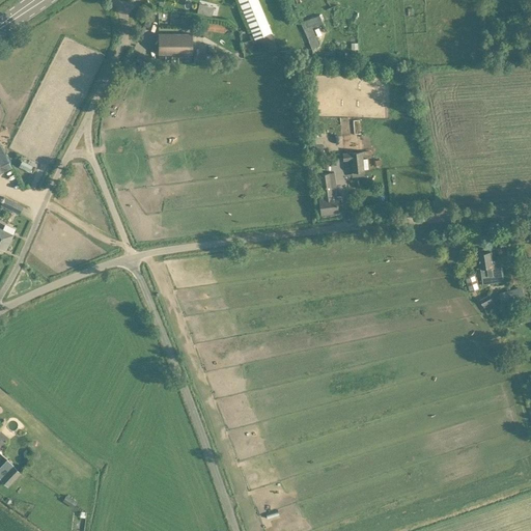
[(238,0),(255,39),(272,32),(258,0),(238,0)]
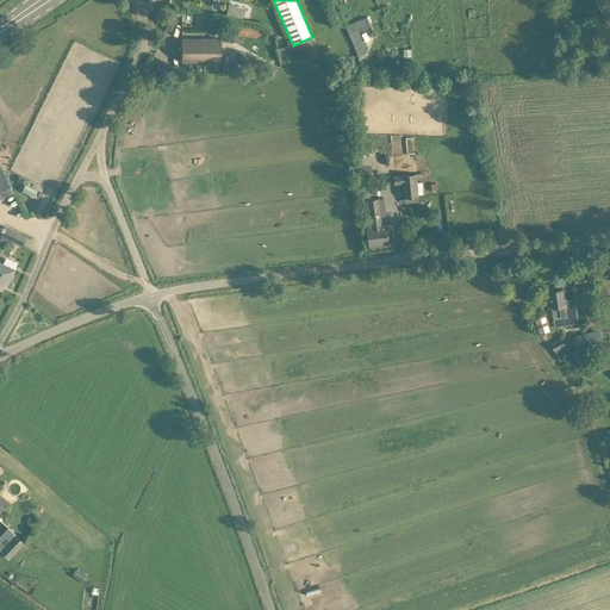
[(228,5),(225,17),(243,20),(246,10),(228,5)]
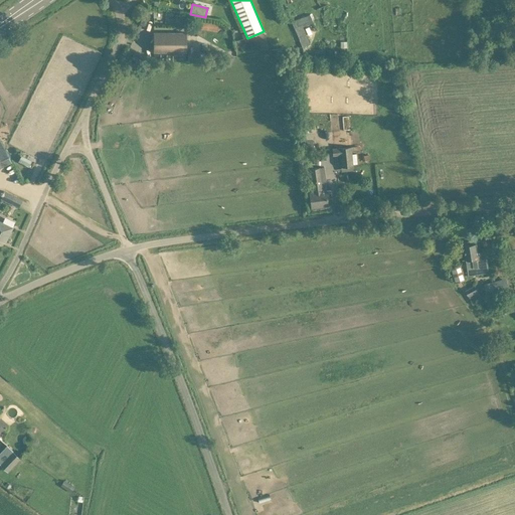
[(217,32),(219,21),(199,18),(197,29),(217,32)]
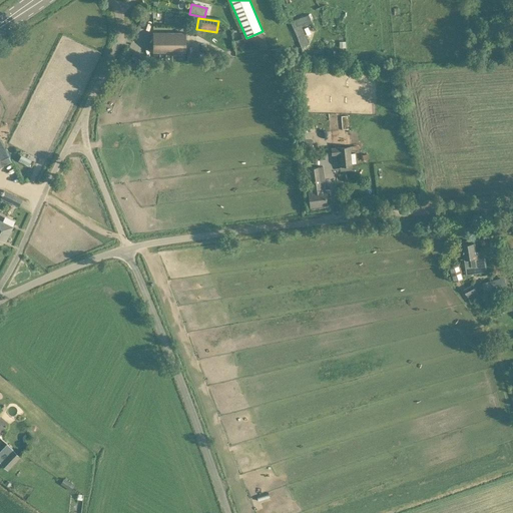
[(185,53),(185,33),(152,32),(152,52),(185,53)]
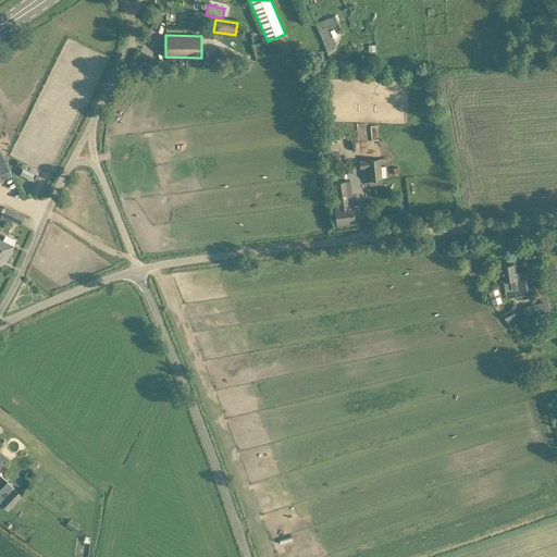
[(0,181),(12,175),(0,150),(0,181)]
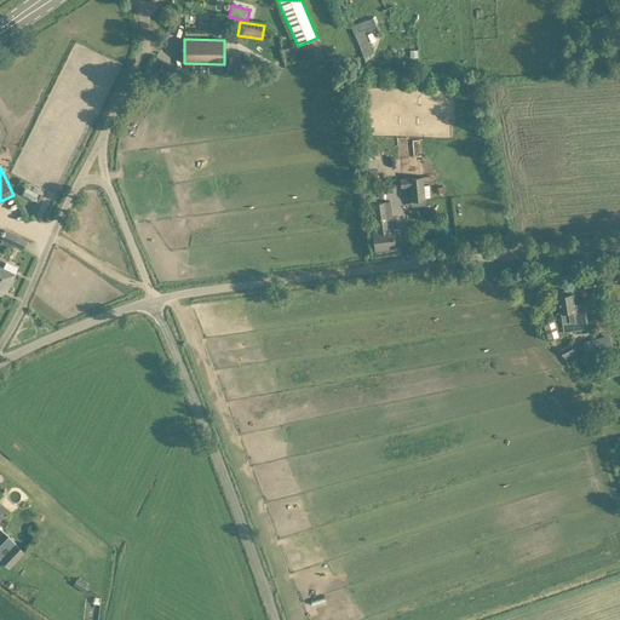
[(425,200),(423,176),(400,178),(401,188),(408,187),(411,201),(425,200)]
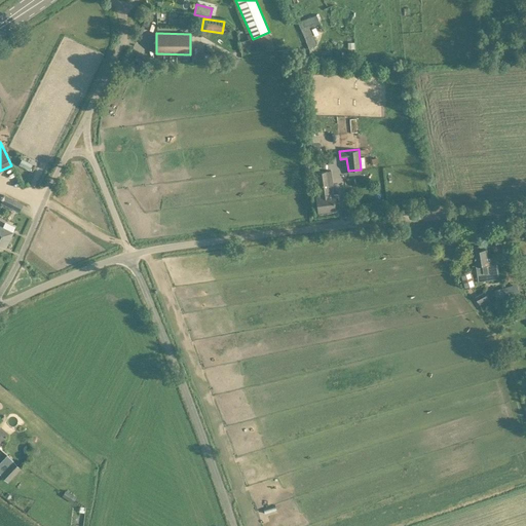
[(24,158),(21,164),(32,170),(35,162),(24,158)]
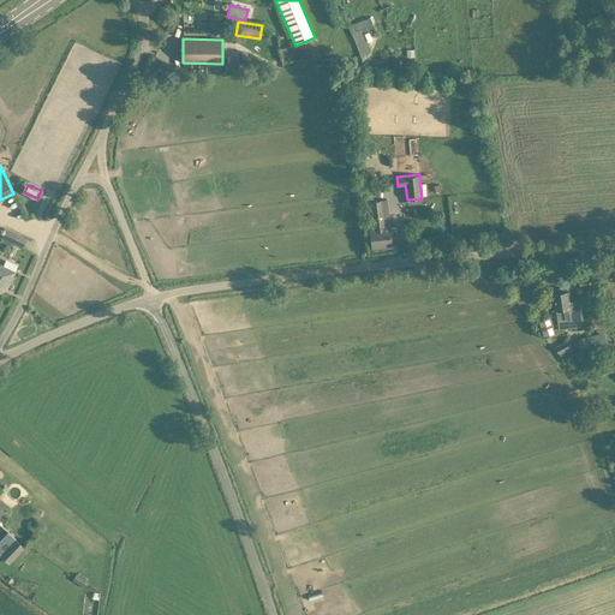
[(375,228),(369,228),(370,236),(371,248),(392,245),(390,238),(395,237),(394,227),(389,227),(389,226),(387,218),(382,218),(380,201),(371,202),(375,228)]
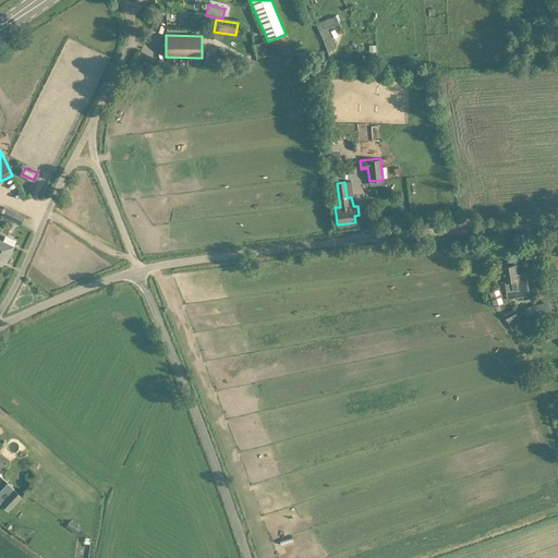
[(4,206),(0,216),(12,221),(16,211),(4,206)]
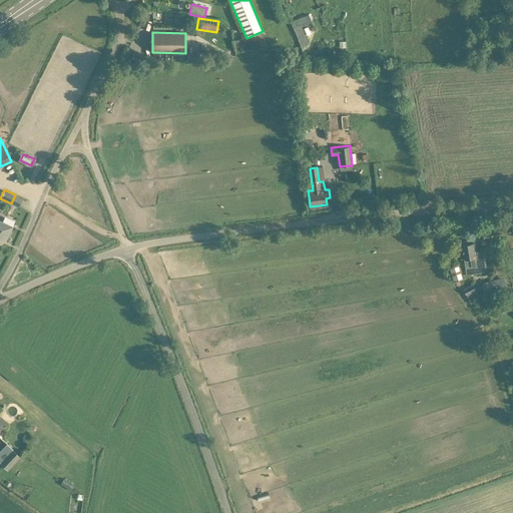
[(0,238),(5,241),(12,226),(0,220),(0,238)]
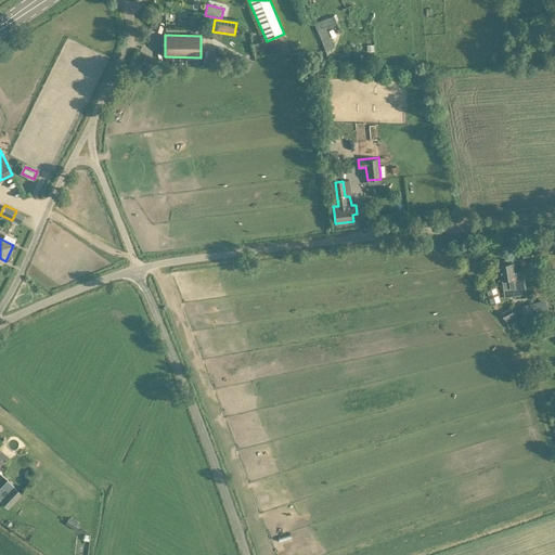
[(508,262),(508,259),(501,260),(502,263),(501,263),(502,272),(499,272),(500,280),(503,280),(504,291),(516,288),(517,295),(527,294),(524,271),(515,272),(513,261),(508,262)]
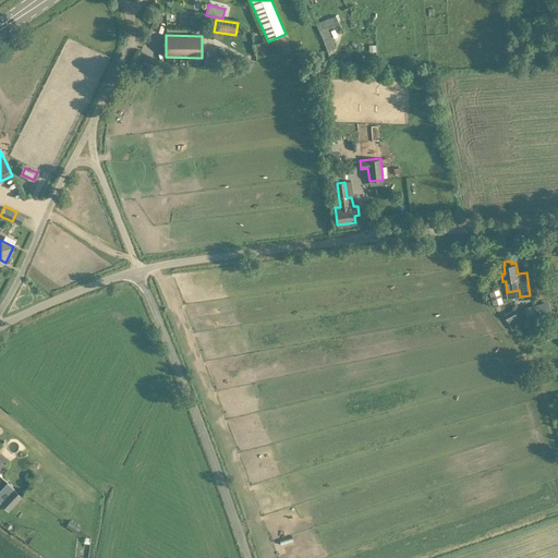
[(493,306),(504,304),(499,288),(488,291),(493,306)]
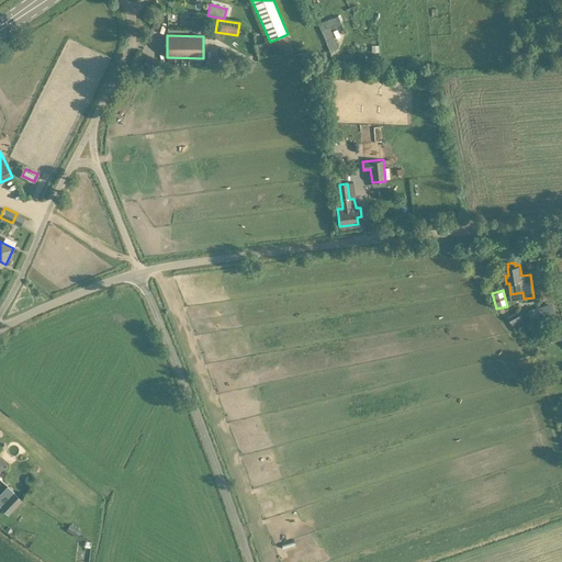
[(531,319),(543,316),(555,313),(552,303),(541,306),(528,310),(531,319)]
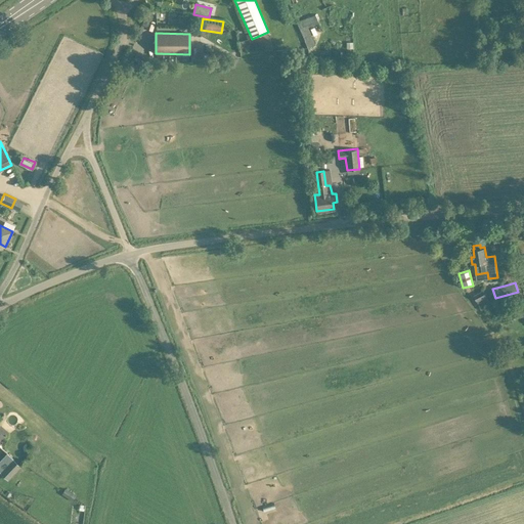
[(480,307),(489,302),(483,291),(474,296),(480,307)]
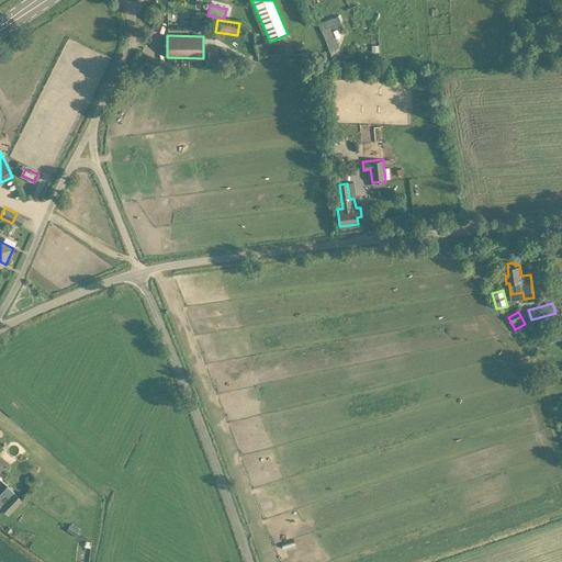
[(13,493),(0,507),(8,514),(21,501),(13,493)]
